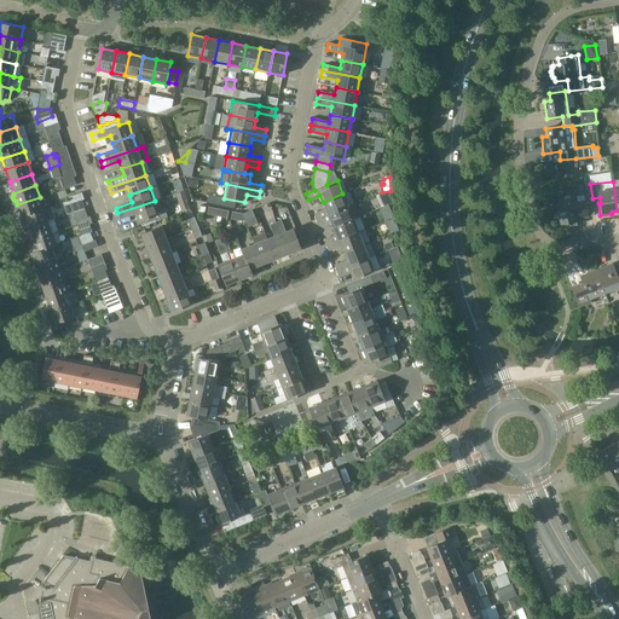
[(588,217),(584,192),(565,196),(565,198),(557,200),(561,224),(570,223),(570,225),(574,225),(574,223),(580,223),(579,218),(588,217)]
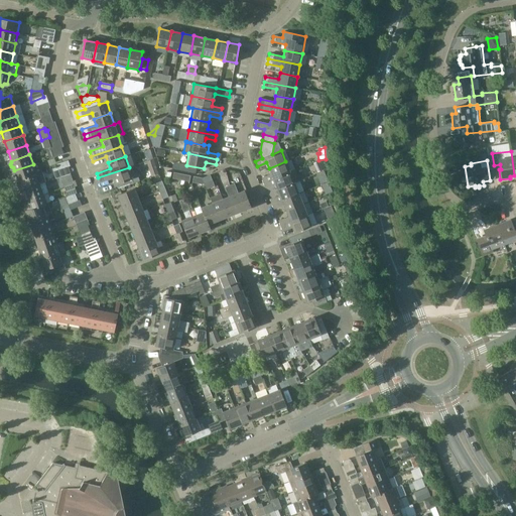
[(262,178),(264,182),(290,172),(285,161),(269,168),(271,174),(262,178)]
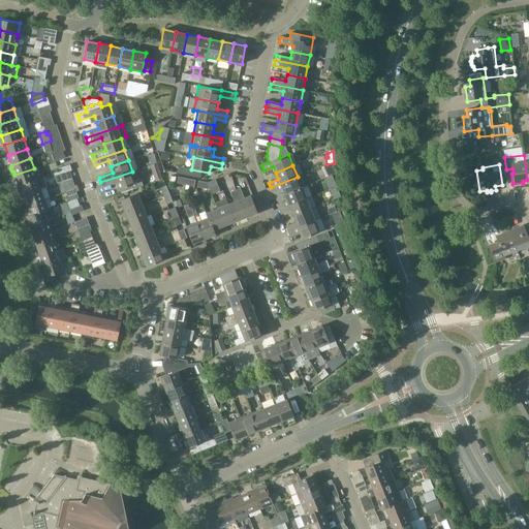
[(14,175),(19,185),(37,179),(34,168),(14,175)]
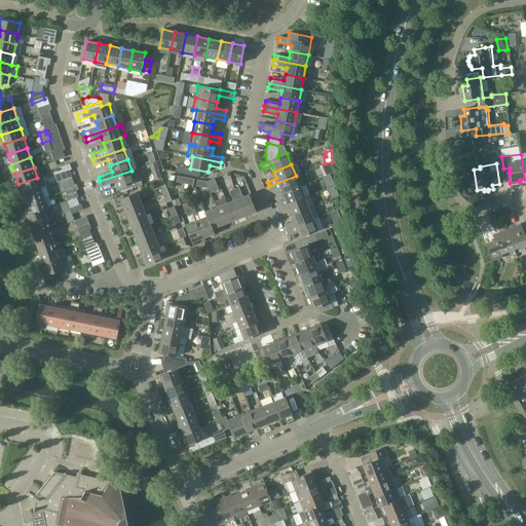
[(132,171),(100,181),(102,186),(115,182),(118,188),(120,187),(122,192),(137,187),(135,182),(132,171)]
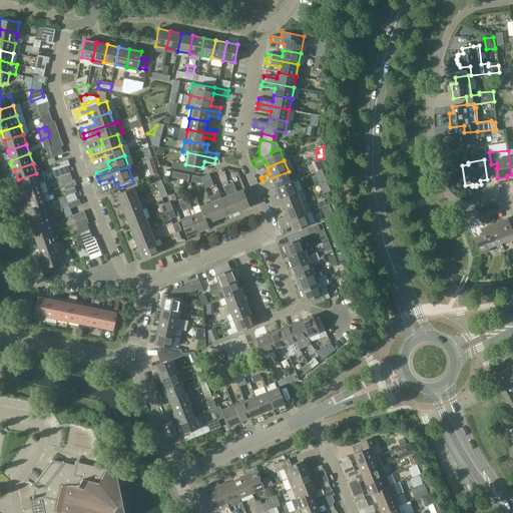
[(274,182),(276,188),(293,181),(289,171),(263,181),(265,186),(274,182)]
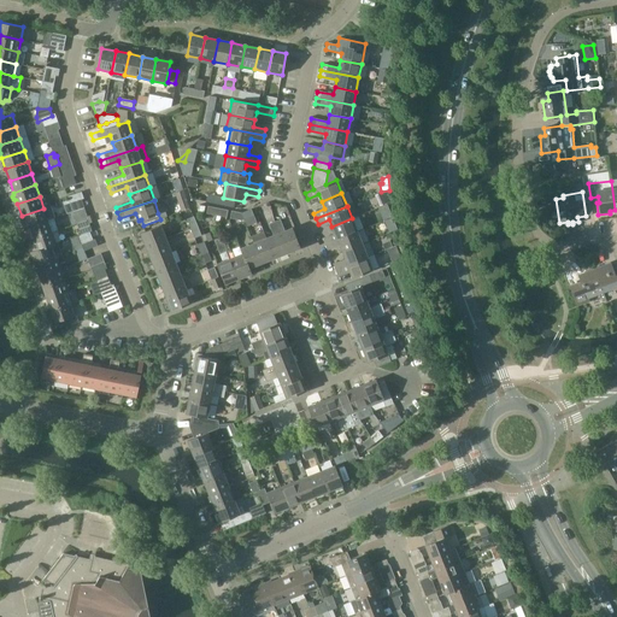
[(25,228),(47,221),(43,209),(22,216),(22,217),(19,219),(21,223),(24,223),(25,228)]
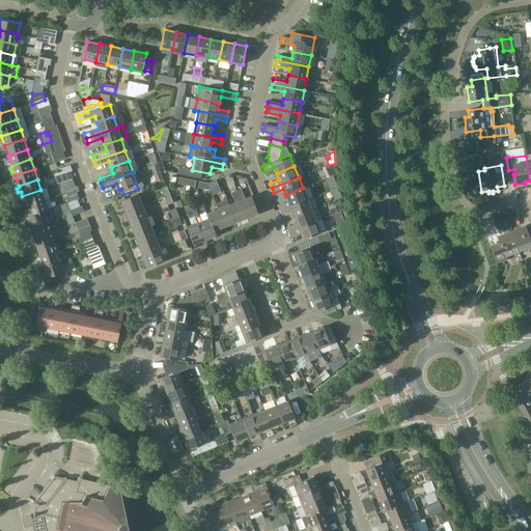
[(216,179),(207,184),(210,189),(219,186),(216,179)]
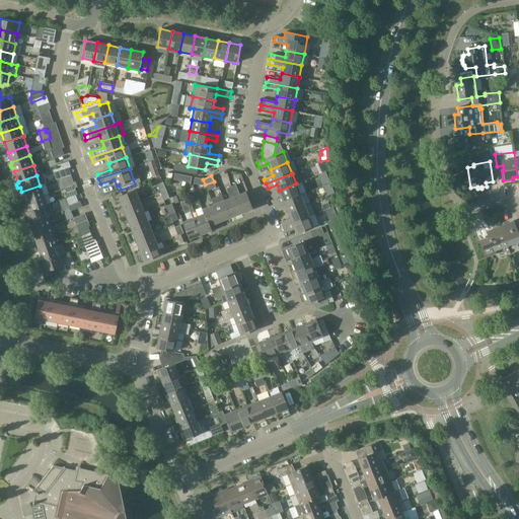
[(205,184),(203,179),(195,177),(194,183),(204,186),(205,184)]
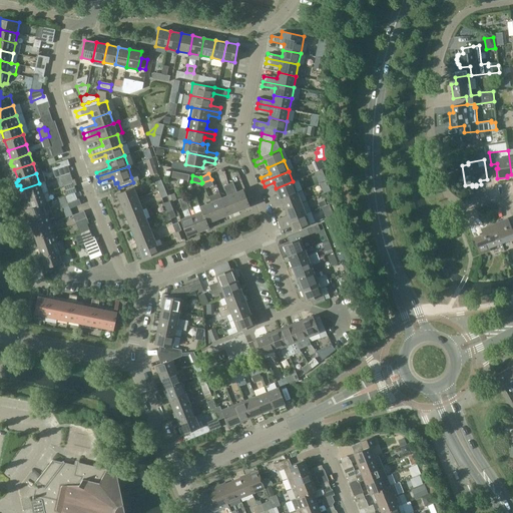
[(155,182),(158,190),(164,187),(161,179),(155,182)]
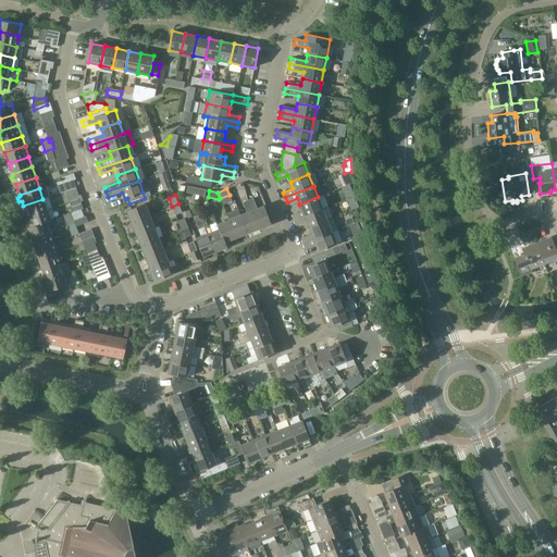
[(42,199),(23,206),(24,209),(22,211),(23,214),(26,214),(26,217),(47,210),(52,208),(49,197),(42,199)]
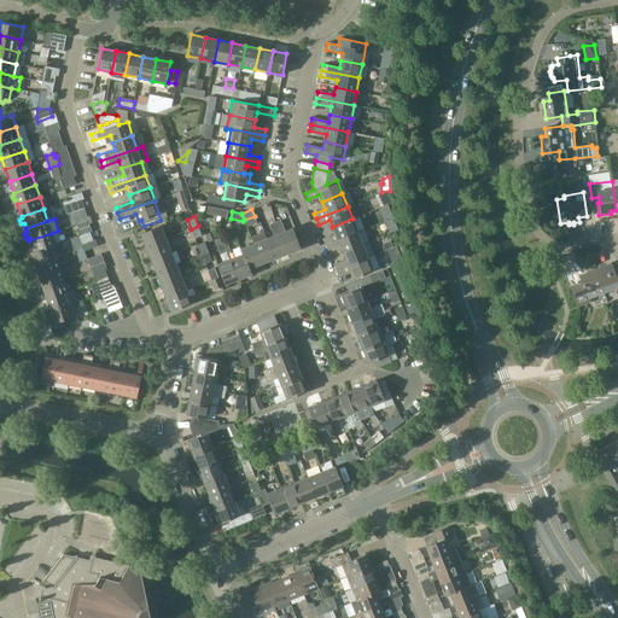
[(324,239),(326,244),(357,232),(353,219),(332,227),(336,234),(324,239)]
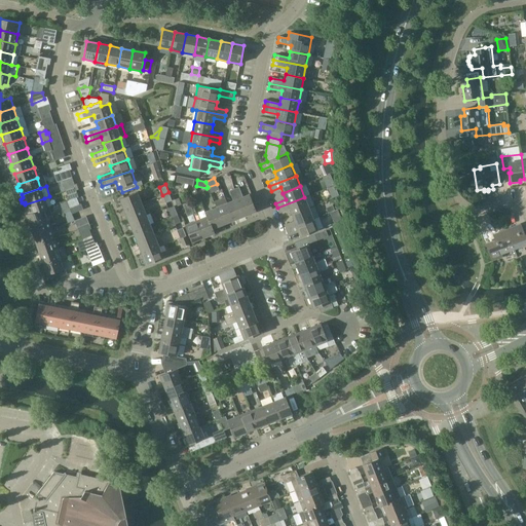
[(238,187),(234,189),(245,216),(256,212),(249,194),(242,197),(238,187)]
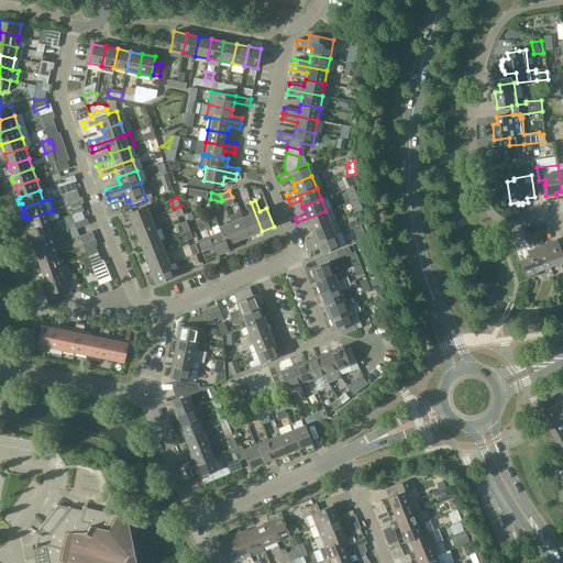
[(250,214),(243,218),(250,235),(262,231),(251,202),(245,205),(250,214)]
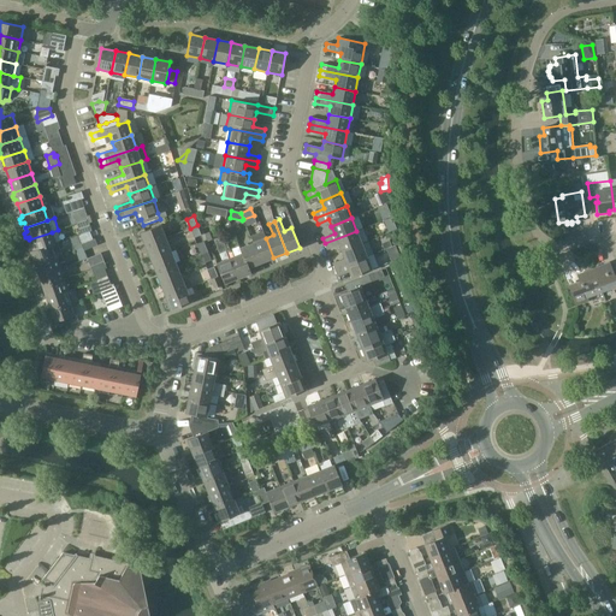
[(141,234),(146,247),(166,238),(160,225),(141,234)]
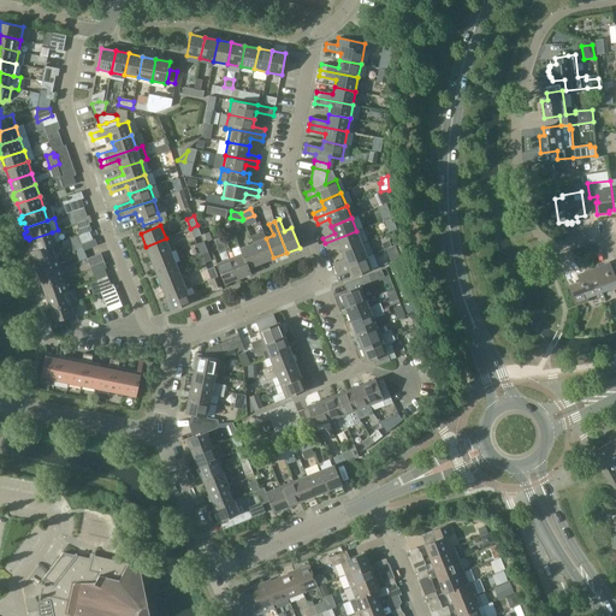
[(197,225),(190,229),(194,237),(201,235),(197,225)]
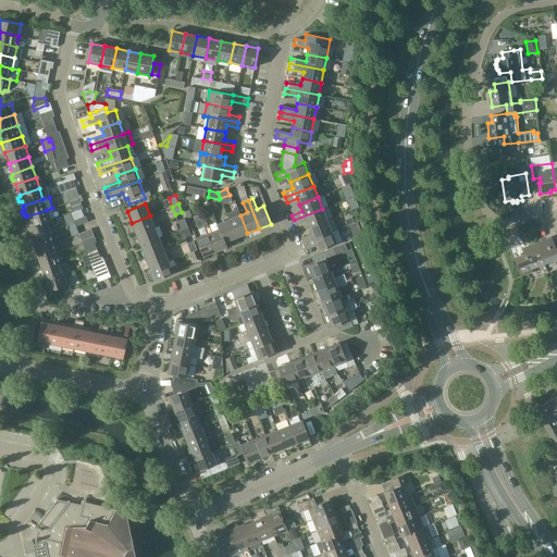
[(306,221),(309,227),(326,221),(322,209),(294,220),(296,225),(306,221)]
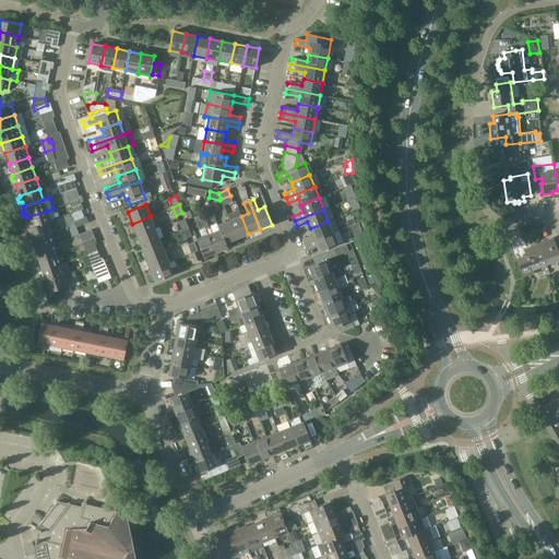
[(28,224),(30,227),(30,228),(48,222),(50,222),(50,221),(47,211),(26,217),(27,218),(25,221),(26,224),(28,224)]
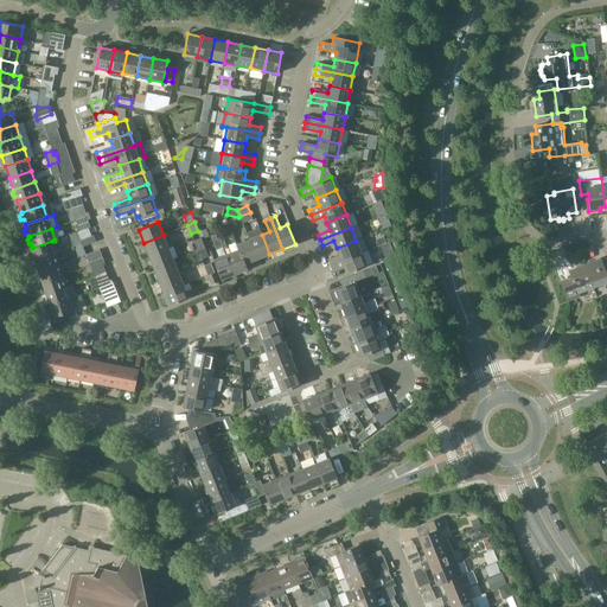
[(82,244),(80,241),(77,232),(70,235),(72,243),(71,244),(72,248),(75,247),(82,244)]
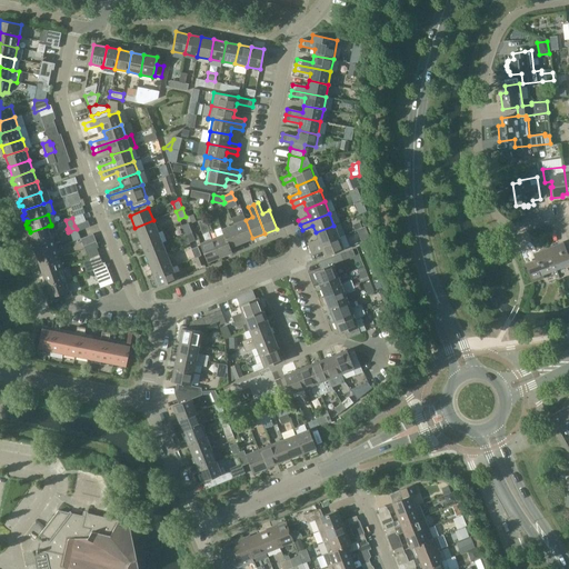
[(135,228),(139,239),(158,231),(153,220),(135,228)]
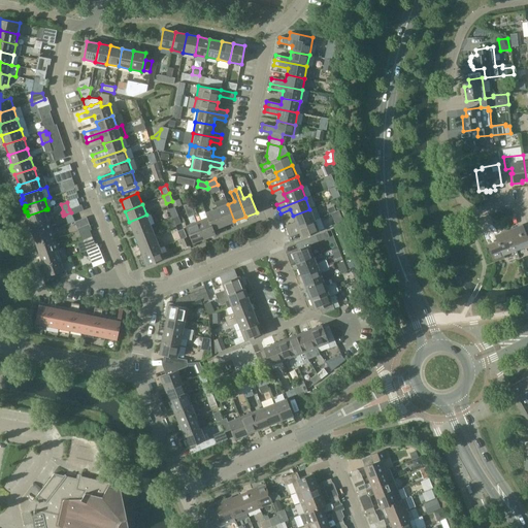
[(228,204),(217,208),(224,226),(234,221),(228,204)]
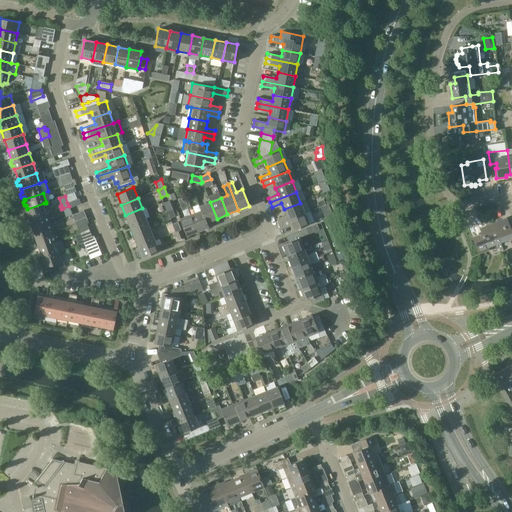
[(163,203),(167,211),(172,209),(169,201),(163,203)]
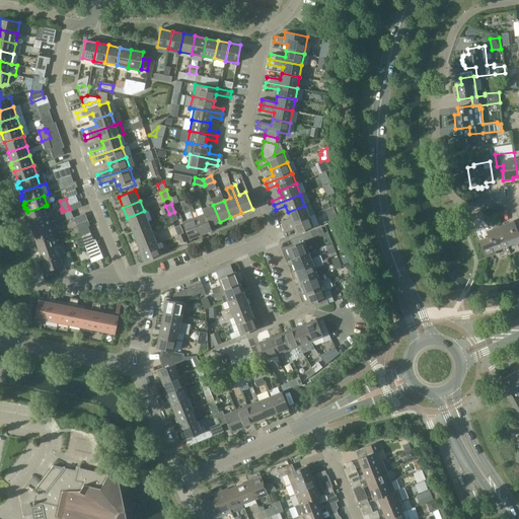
[(25,212),(29,222),(48,216),(53,214),(49,205),(47,205),(47,206),(45,206),(27,212),(27,211),(25,212)]
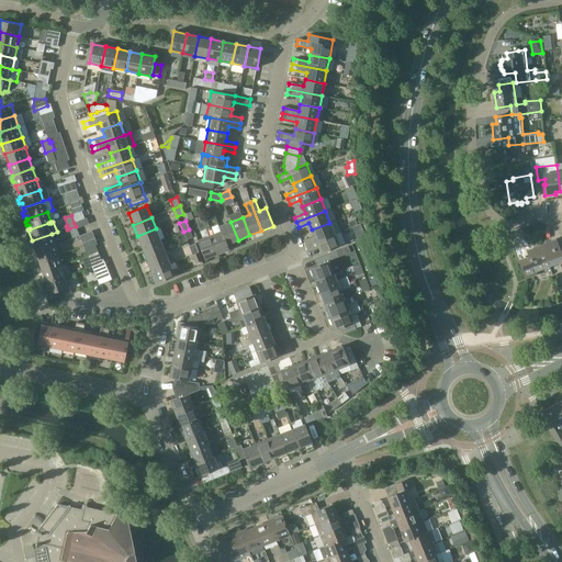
[(218,226),(221,232),(222,231),(227,245),(238,240),(231,222),(218,226)]
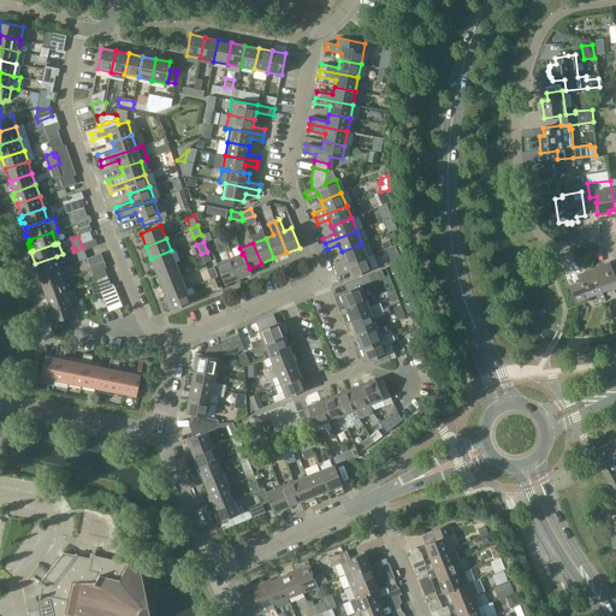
[(333,264),(336,270),(367,256),(361,244),(342,252),(344,259),(333,264)]
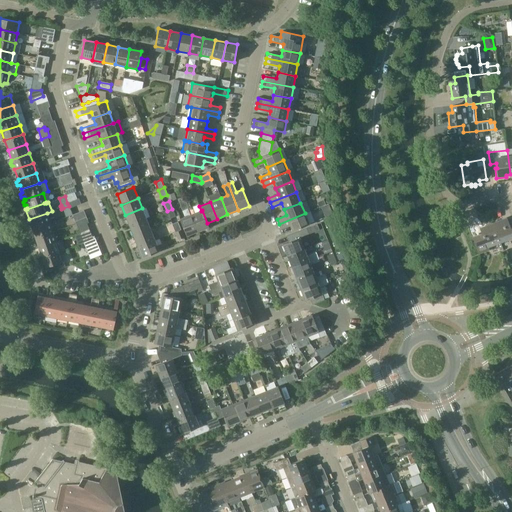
[(325,217),(332,214),(329,205),(321,208),(325,217)]
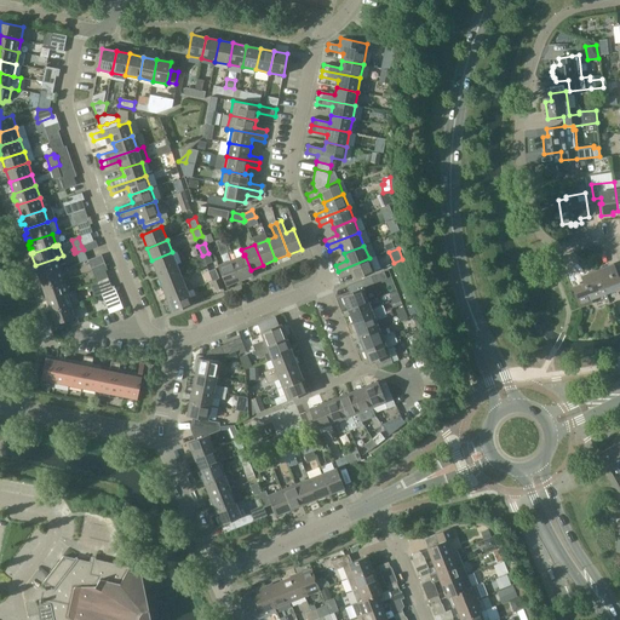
[(151,260),(156,274),(177,265),(172,252),(151,260)]
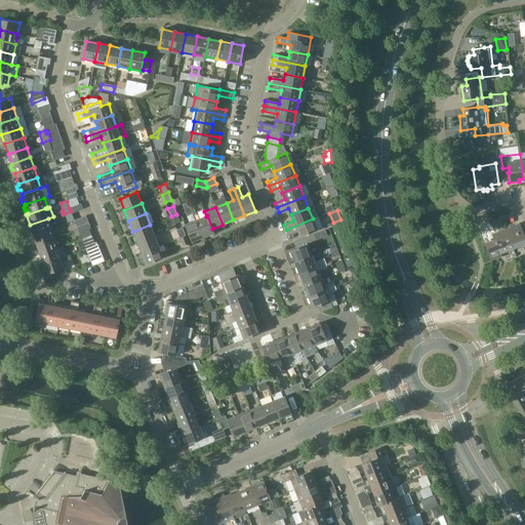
[(176,214),(171,216),(174,225),(179,221),(176,214)]
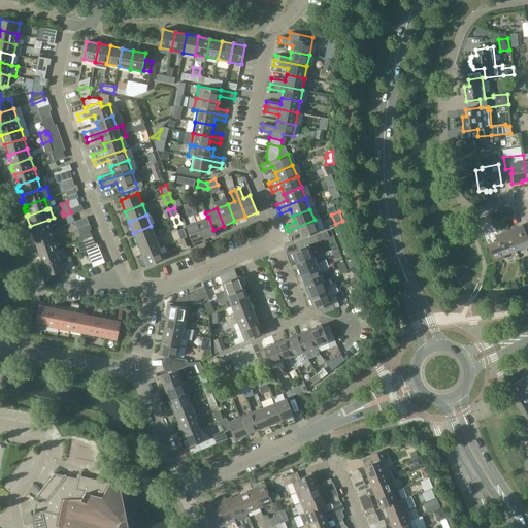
[(208,217),(207,218),(197,222),(203,238),(216,234),(213,230),(208,217)]
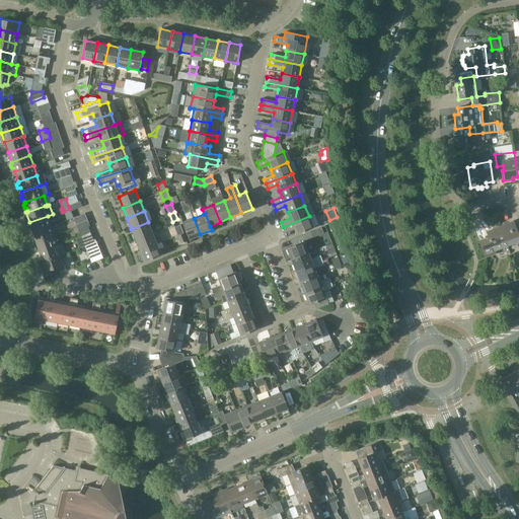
[(29,222),(32,232),(51,226),(48,216),(29,222)]
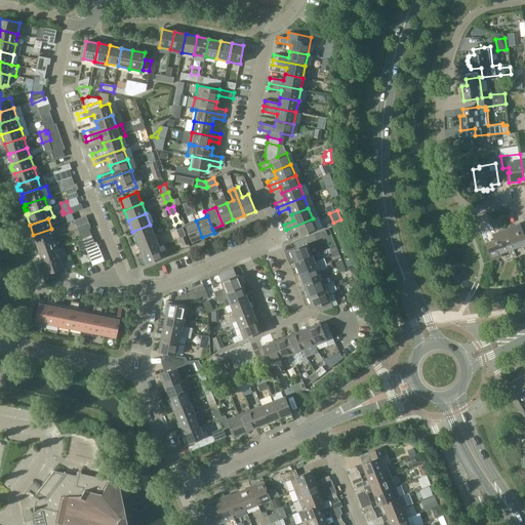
[(313,218),(286,230),(288,234),(297,231),(299,237),(317,230),(313,218)]
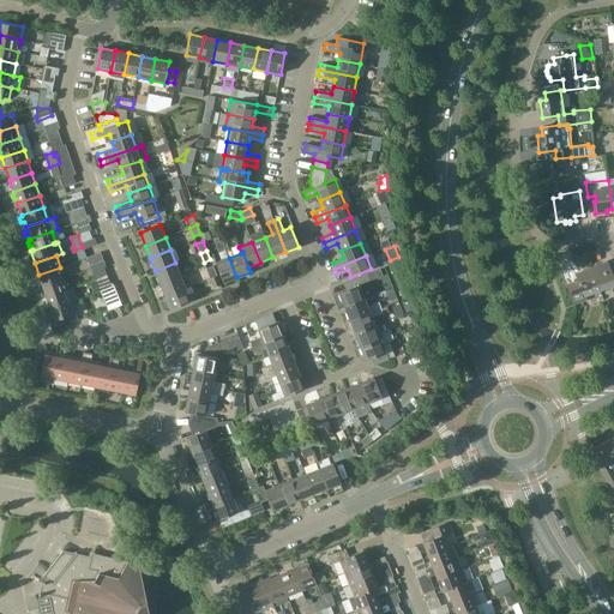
[(236,277),(229,258),(216,263),(223,283),(236,277)]
